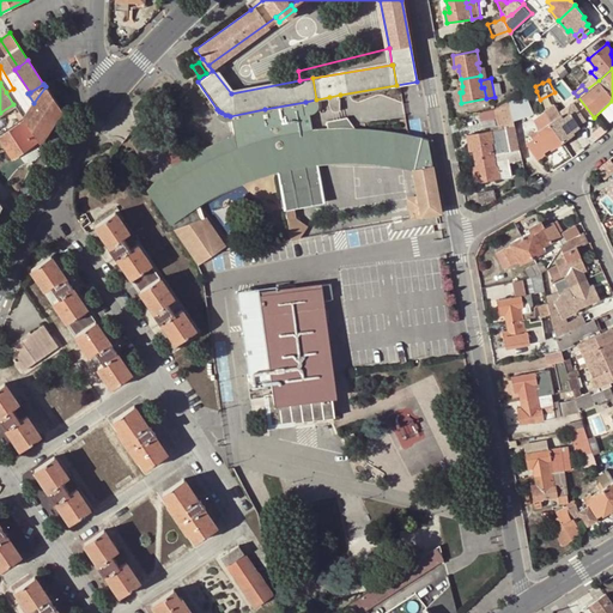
[(40,143),(61,111),(46,86),(34,103),(29,109),(29,110),(24,117),(25,121),(38,140),(40,143)]
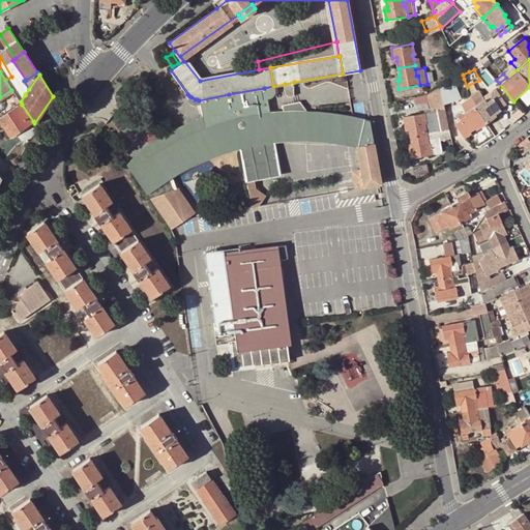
[(20,101),(21,101),(25,95),(25,94),(11,77),(5,80),(11,90),(20,101)]
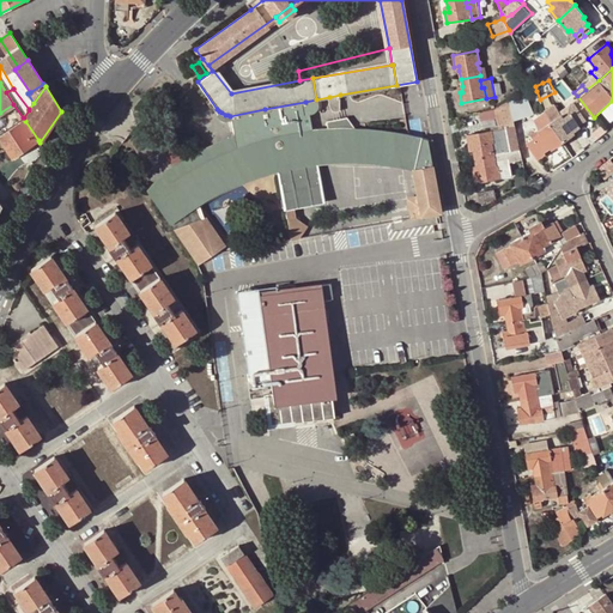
[(527,96),(525,91),(509,99),(514,121),(533,116),(527,96)]
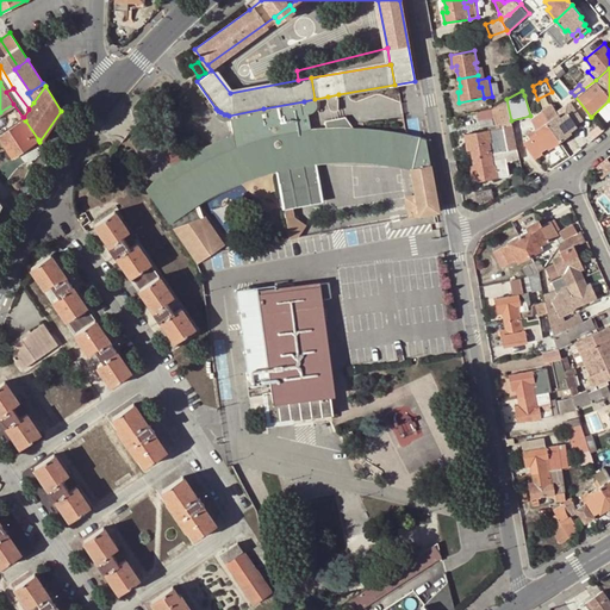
[(338,94),(328,97),(330,106),(332,109),(338,109),(338,94)]
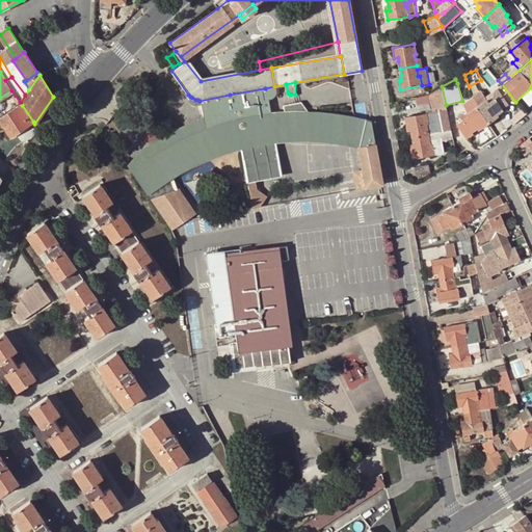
[(265,88),(267,97),(269,97),(271,97),(272,95),(274,92),(274,90),(274,87),(274,86),(265,88)]
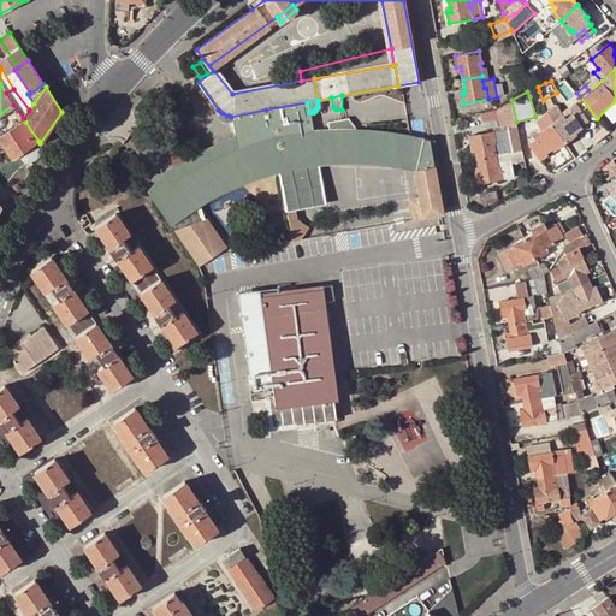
[(516,122),(511,100),(497,110),(501,124),(507,123),(508,129),(495,131),(469,136),(472,147),(475,146),(475,152),(477,159),(522,150),(516,122)]
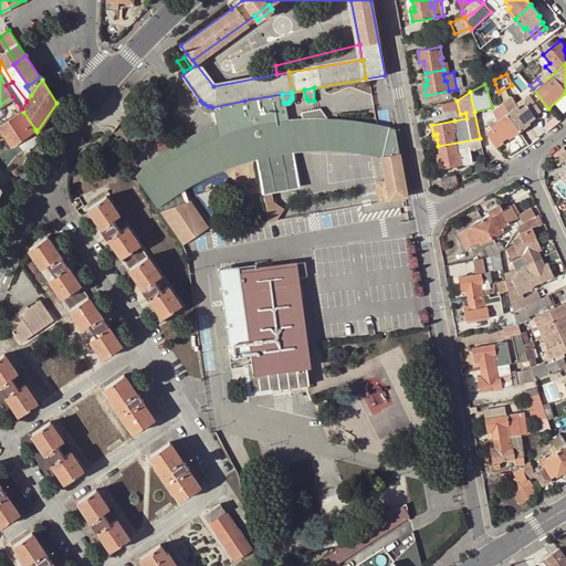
[(249,126),(254,155),(255,155),(272,152),(292,147),(287,119),(284,103),(282,94),(244,101),(249,126)]
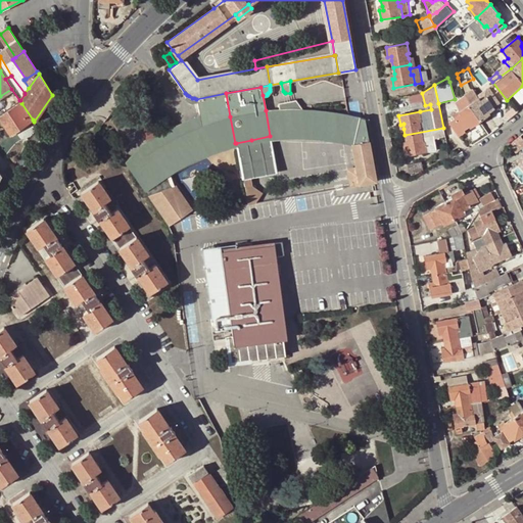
[(223,119),(230,116),(226,93),(196,99),(201,126),(214,122),(223,119)]
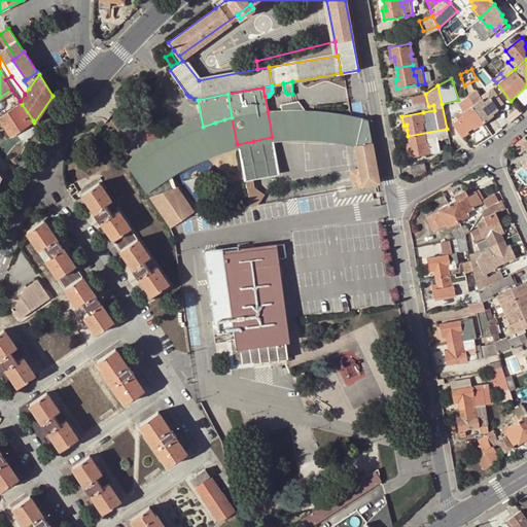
[(495,96),(490,99),(496,109),(501,105),(495,96)]
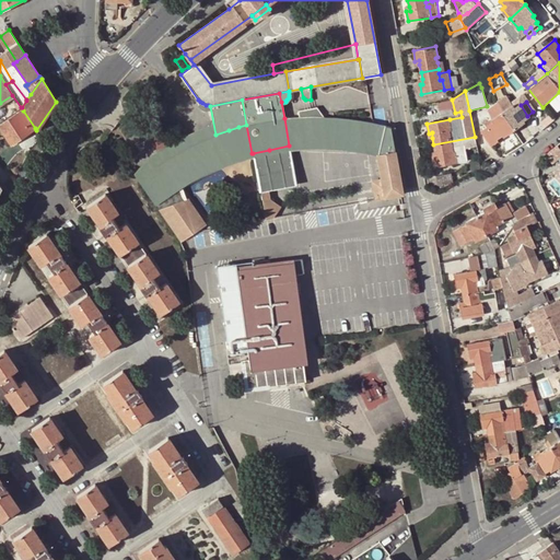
[(502,113),(514,130),(524,124),(522,121),(528,117),(527,116),(521,105),(520,104),(514,109),(512,105),(502,113)]
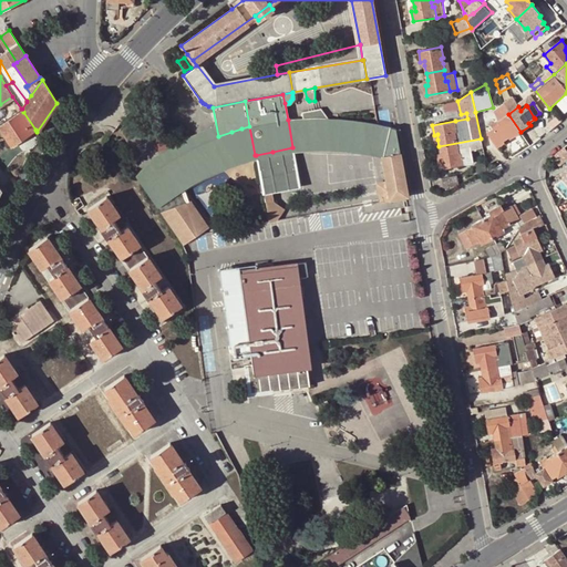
[(301,111),(302,119),(306,119),(316,119),(307,110),(301,111)]
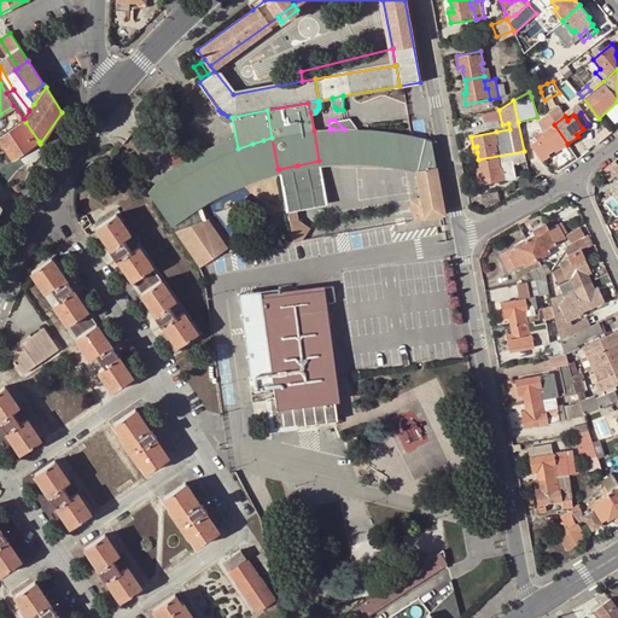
[(39,141),(25,122),(0,138),(0,141),(12,159),(39,141)]
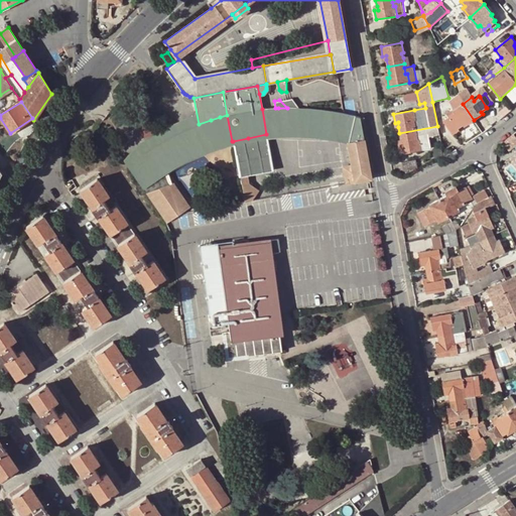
[(465,126),(474,120),(463,104),(453,110),(455,113),(444,121),(454,134),(460,130),(458,128),(464,124),(465,126)]
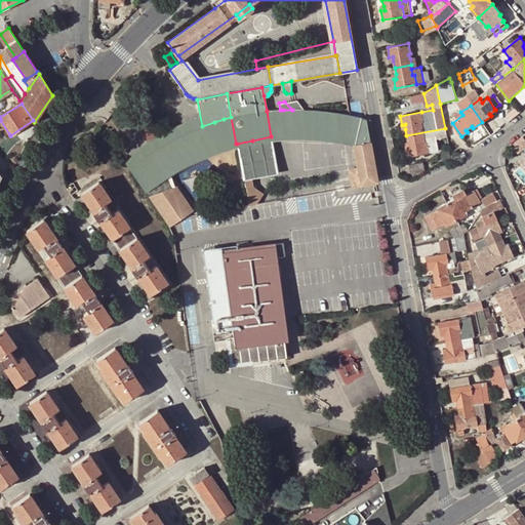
[(516,108),(507,115),(511,120),(520,113),(516,108)]
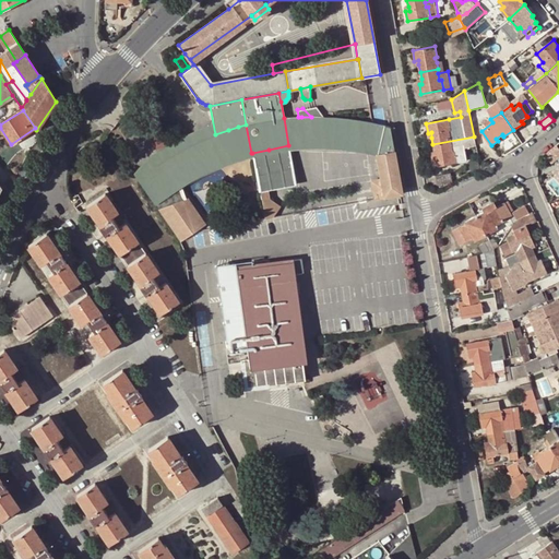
[(376,198),(400,193),(402,193),(389,126),(373,122),(357,119),(337,118),(319,116),(311,117),(301,117),(298,117),(284,118),(288,145),(301,144),(318,144),(335,145),(353,147),(368,150),(375,151),(381,177),(371,179),(376,198)]
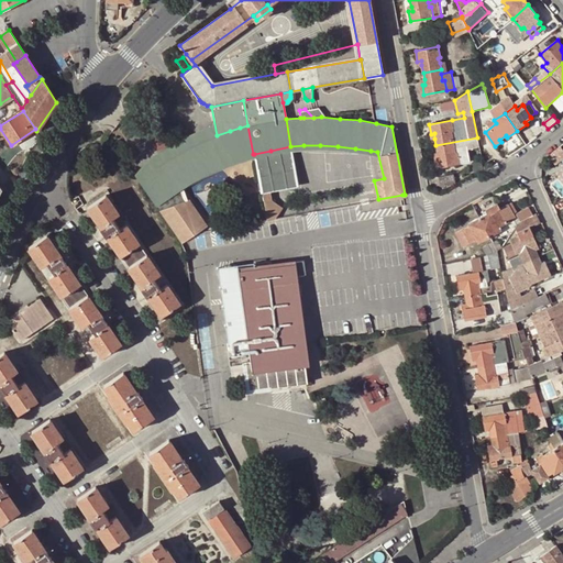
[(180,223),(184,234),(197,232),(184,200),(179,186),(196,176),(209,169),(221,164),(240,157),(253,154),(247,125),(240,128),(230,131),(217,135),(209,139),(200,142),(190,146),(178,153),(167,159),(155,168),(144,177),(142,179),(144,180),(159,195),(170,206),(174,210),(177,216),(180,223)]
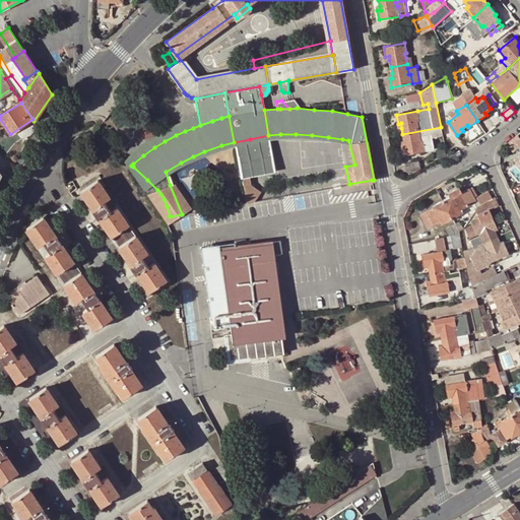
[(443,137),(441,127),(402,134),(404,141),(404,145),(401,146),(403,155),(435,148),(433,138),(443,137)]
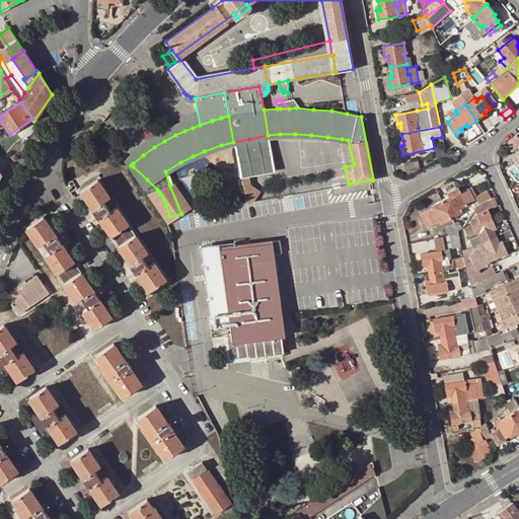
[(271,151),(268,135),(249,139),(234,142),(237,157),(271,151)]
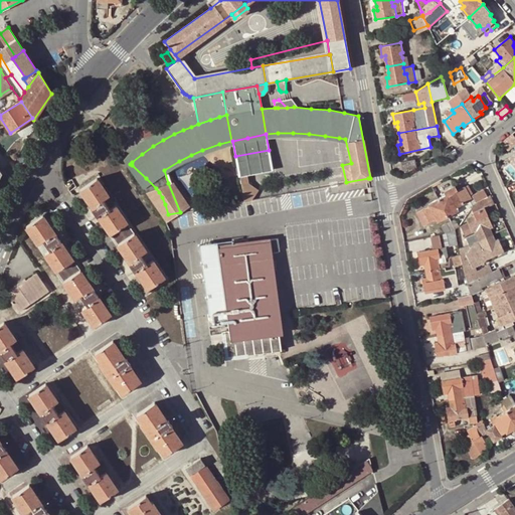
[(402,170),(415,168),(414,159),(400,162),(402,170)]
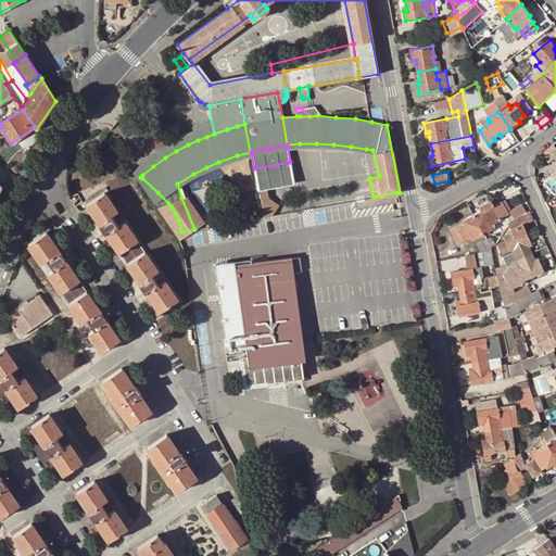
[(180,240),(181,239),(181,231),(178,220),(175,213),(172,207),(168,203),(158,192),(142,178),(140,177),(137,180),(180,240)]
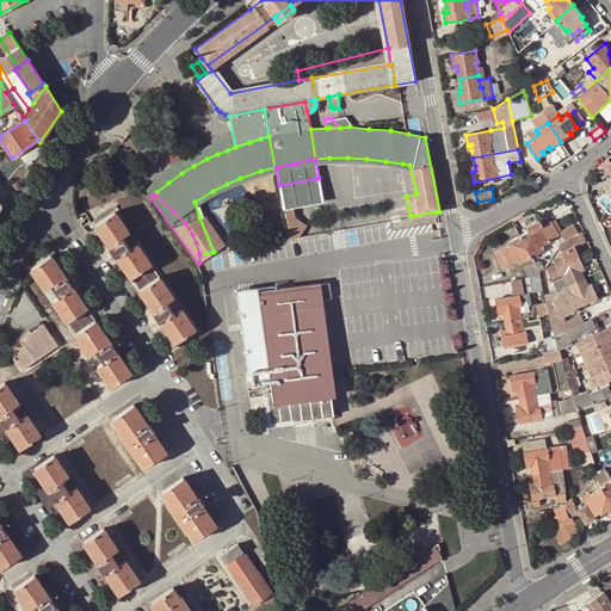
[(285,205),(291,238),(300,236),(303,230),(301,220),(296,216),(294,204),(285,205)]
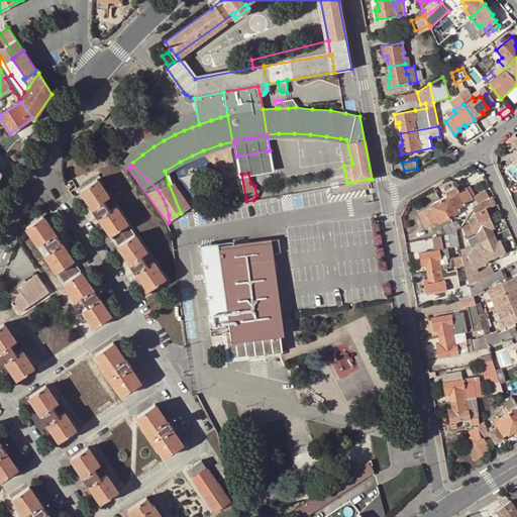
[(110,235),(127,224),(114,206),(109,210),(103,200),(108,197),(96,179),(80,190),(93,209),(92,210),(96,216),(97,216),(110,235)]
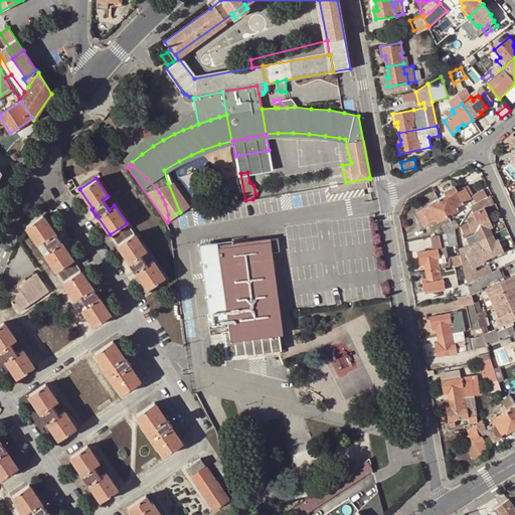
[(168,183),(180,212),(188,206),(172,181),(168,183)]
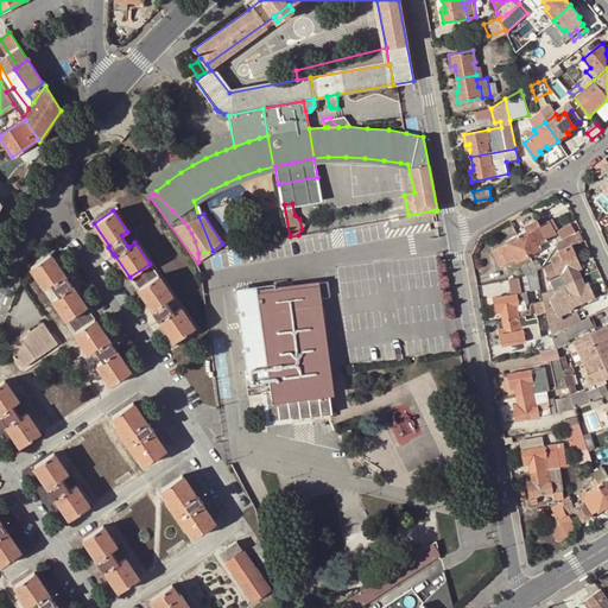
[(552,239),(575,227),(569,217),(555,227),(550,219),(540,225),(531,230),(530,228),(526,229),(518,234),(530,255),(540,248),(544,255),(549,253),(552,239)]
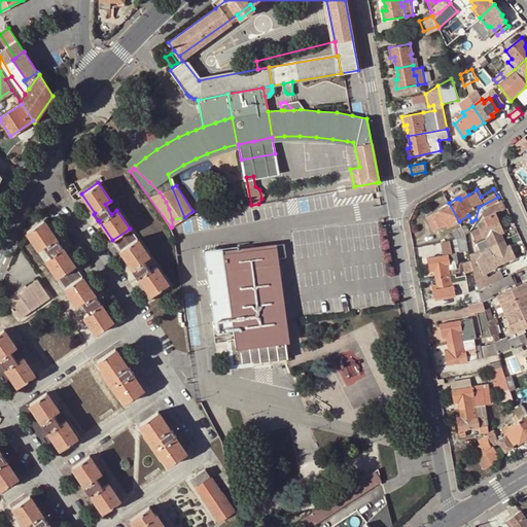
[(460,200),(468,195),(465,189),(453,195),(456,199),(459,198),(460,200)]
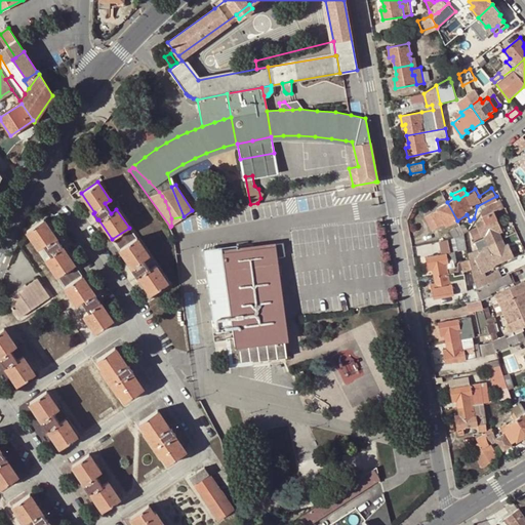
[(502,203),(499,194),(496,196),(477,206),(474,218),(482,214),(484,217),(476,221),(479,227),(496,218),(492,208),(502,203)]
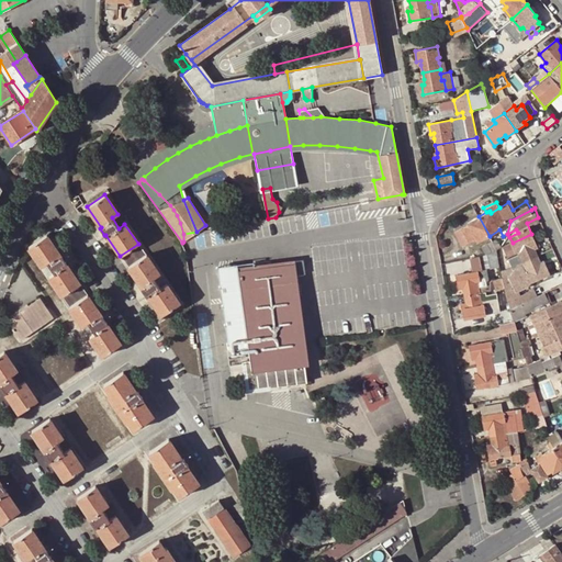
[(490,236),(479,216),(468,223),(469,225),(458,232),(464,244),(476,238),(479,242),(490,236)]
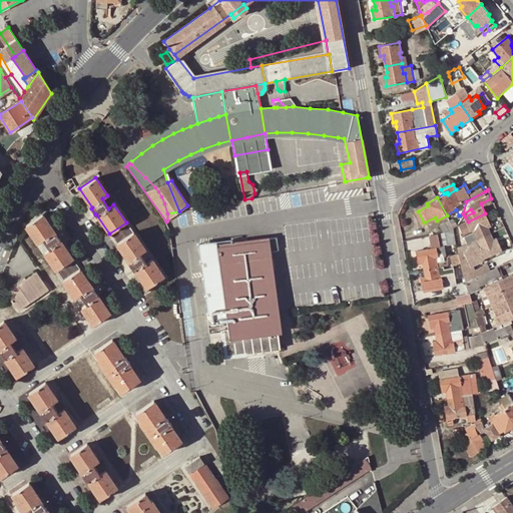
[(167,213),(167,220),(178,212),(179,211),(167,213)]
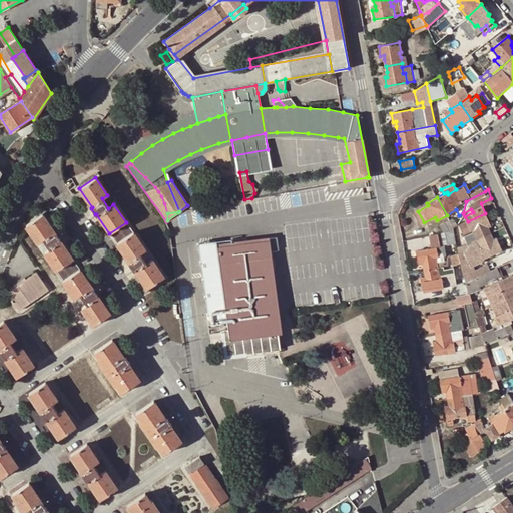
[(55,270),(72,259),(59,239),(60,238),(55,231),(54,232),(42,213),(25,224),(37,242),(42,238),(49,248),(43,252),(55,270)]
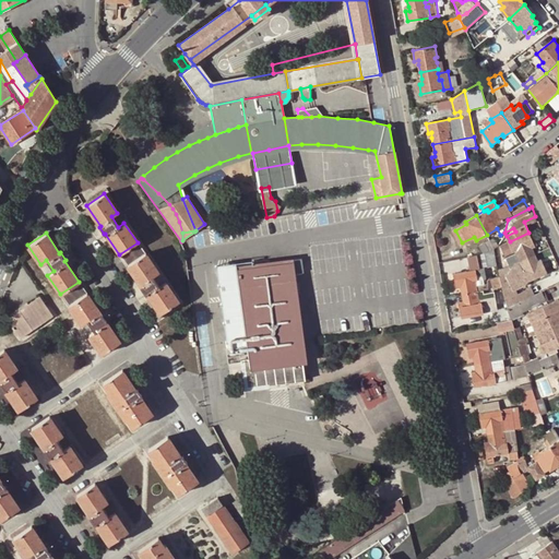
[(533,242),(528,233),(510,241),(501,245),(506,256),(514,252),(519,260),(534,253),(532,248),(530,244),(533,242)]
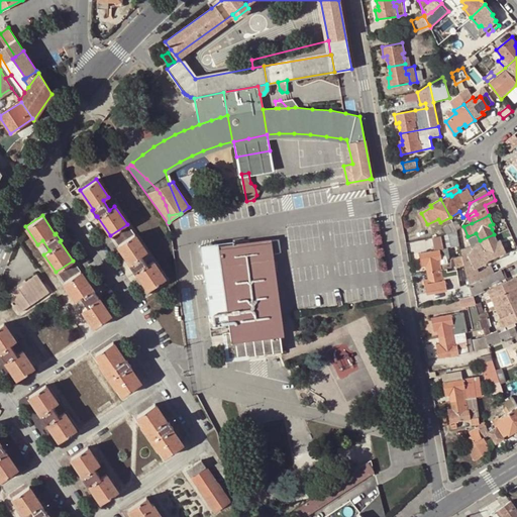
[(457,229),(453,222),(443,227),(446,234),(449,233),(457,229)]
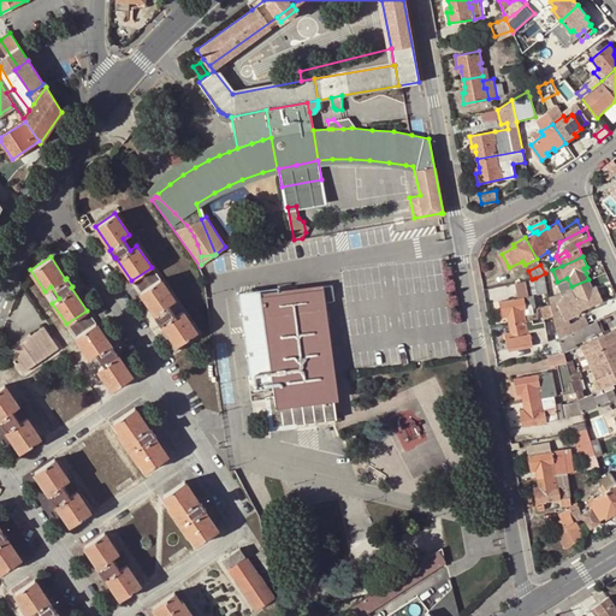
[(131,280),(140,291),(159,278),(152,267),(131,280)]
